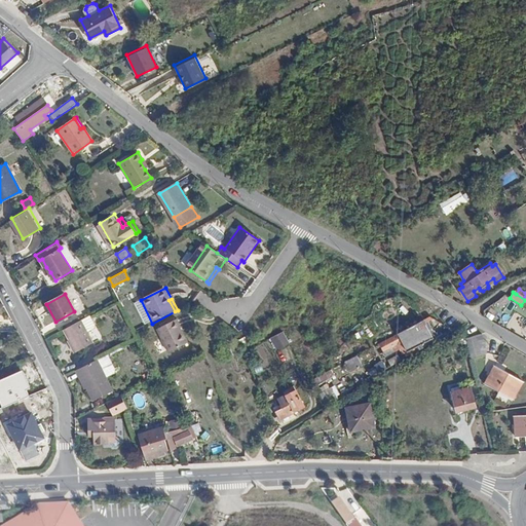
[(495,301),(489,305),(492,308),(499,302),(497,300),(495,301)]
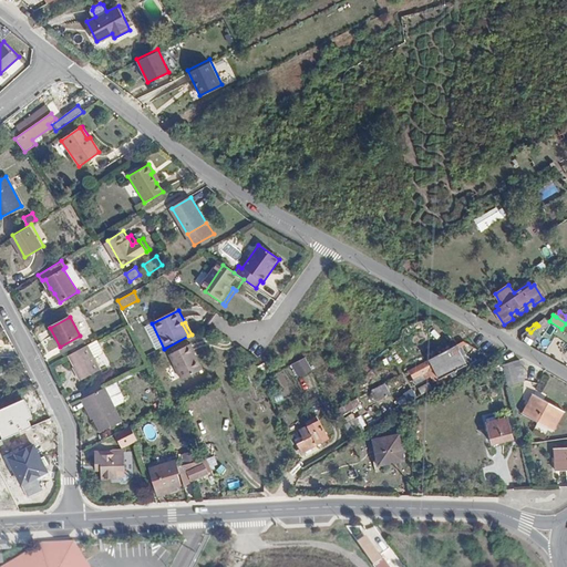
[(86,346),(68,356),(74,369),(81,380),(100,370),(86,346)]
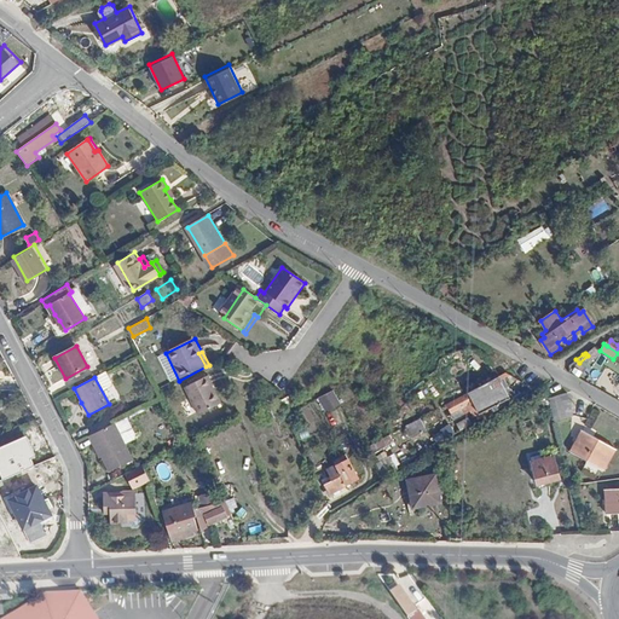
[(206,379),(184,389),(198,417),(219,406),(213,394),(210,395),(207,388),(209,387),(206,379)]
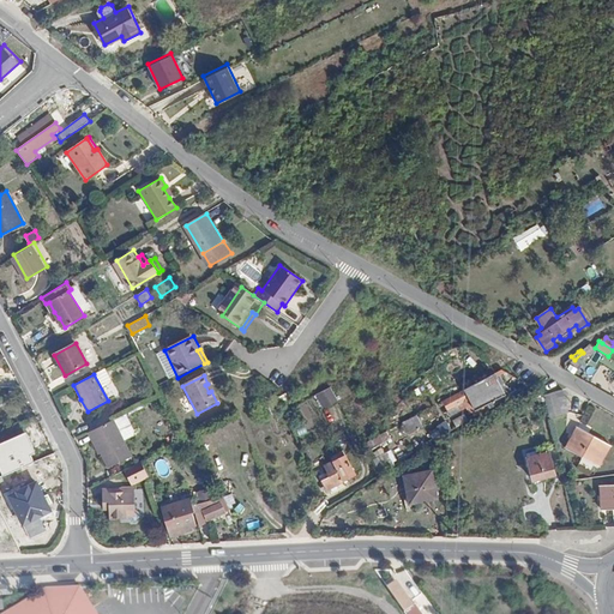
[(492,375),(464,390),(475,411),(503,396),(492,375)]
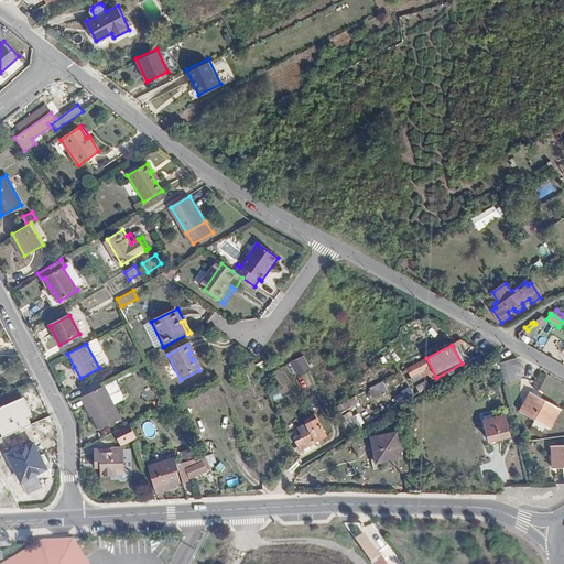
[(304,354),(290,362),(297,376),(312,367),(304,354)]
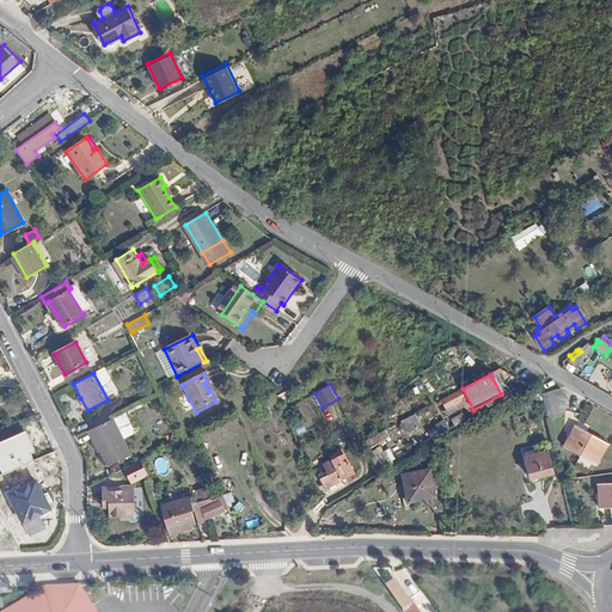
[(543,393),(550,416),(569,410),(562,386),(543,393)]
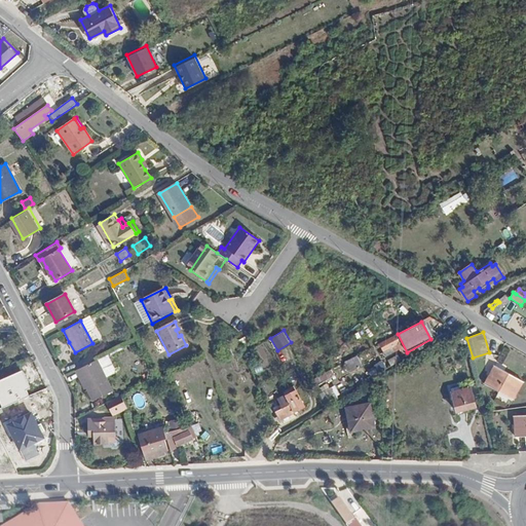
[(75,352),(69,342),(67,343),(73,353),(75,352)]
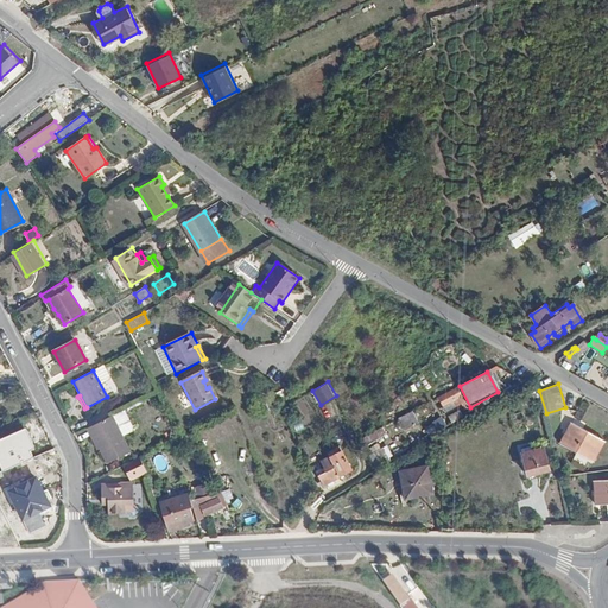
[(597,405),(586,398),(572,422),(584,429),(597,405)]
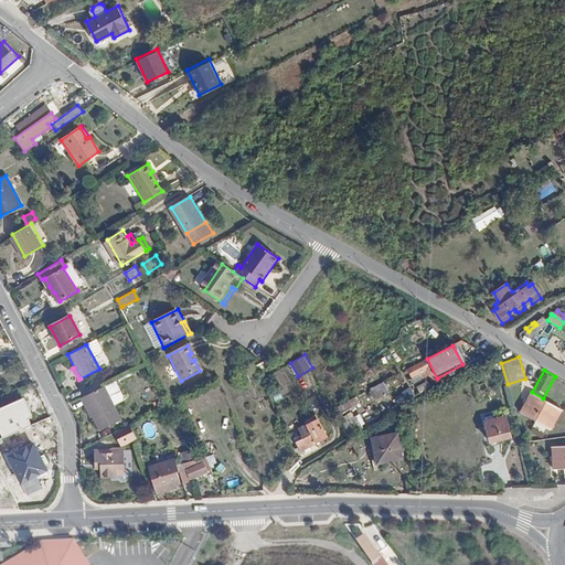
[(116,379),(105,385),(114,404),(126,398),(116,379)]
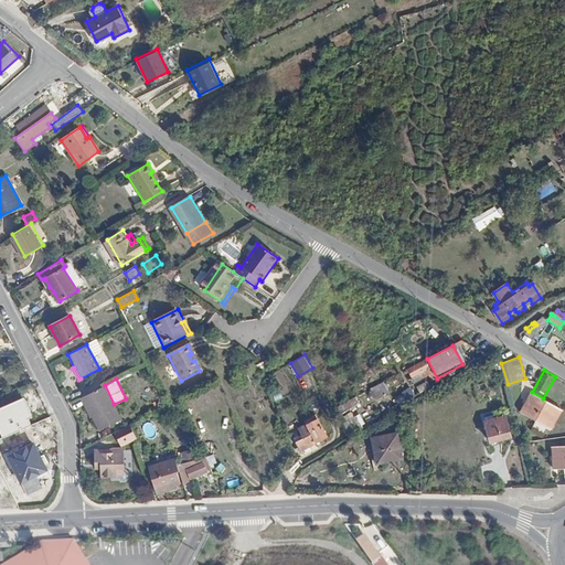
[(105,385),(82,396),(86,406),(89,405),(95,415),(102,429),(121,418),(114,404),(105,385)]
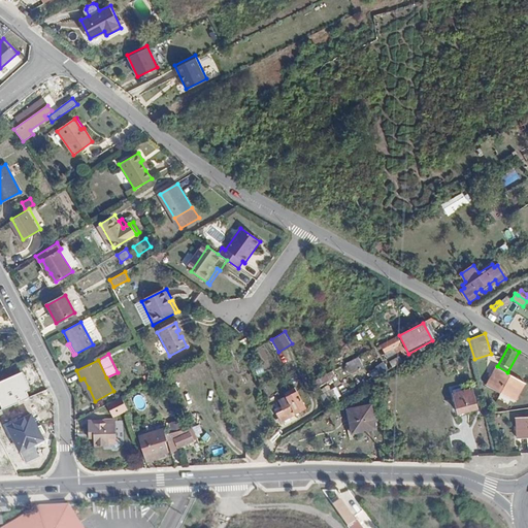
[(507,372),(497,366),(487,385),(516,401),(525,383),(507,372)]
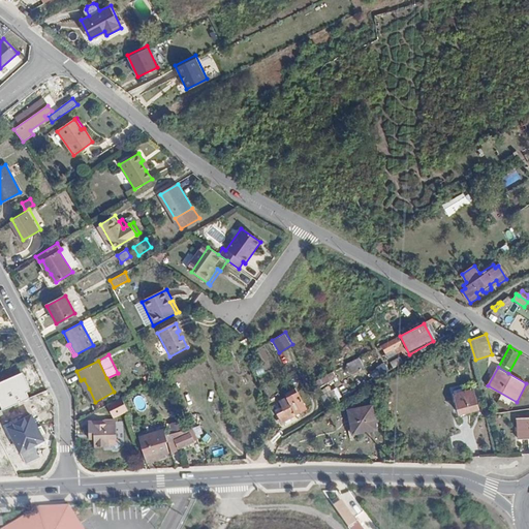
[(286,373),(269,382),(282,407),(280,409),(279,407),(275,409),(282,423),(306,409),(286,373)]
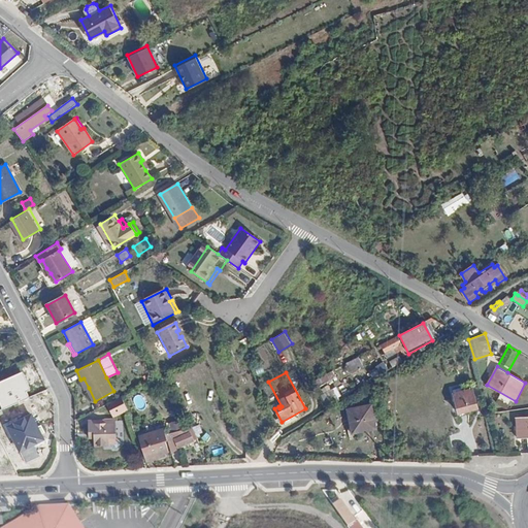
[(322,381),(316,384),(321,393),(327,390),(322,381)]
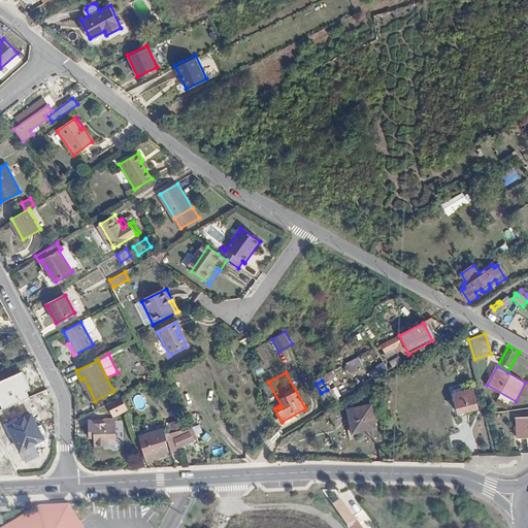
[(471,389),(454,394),(459,413),(476,408),(471,389)]
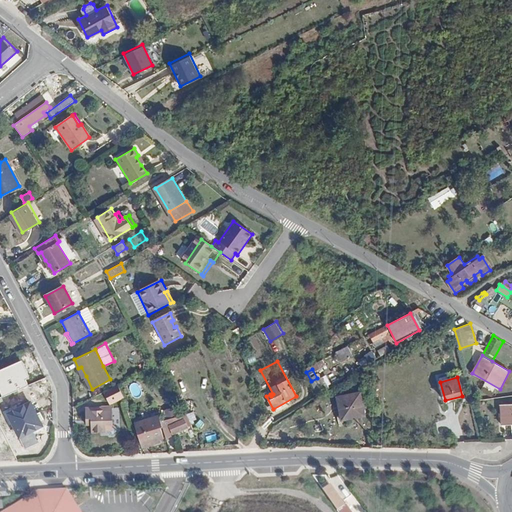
[(316,390),(328,386),(325,378),(313,383),(316,390)]
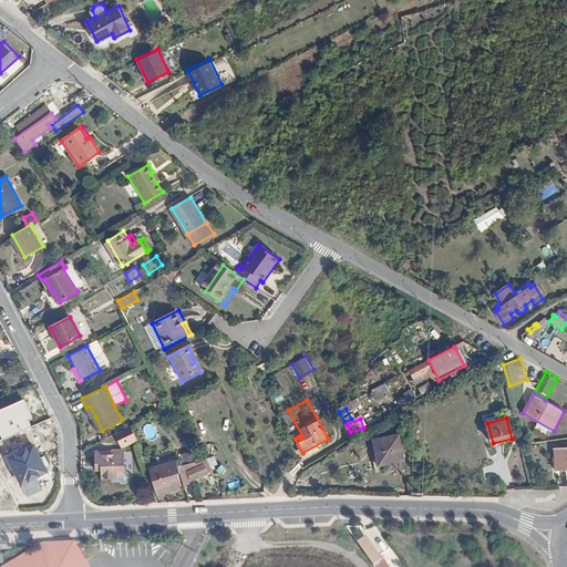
[(131,444),(137,441),(133,425),(115,433),(120,444),(130,440),(131,444)]
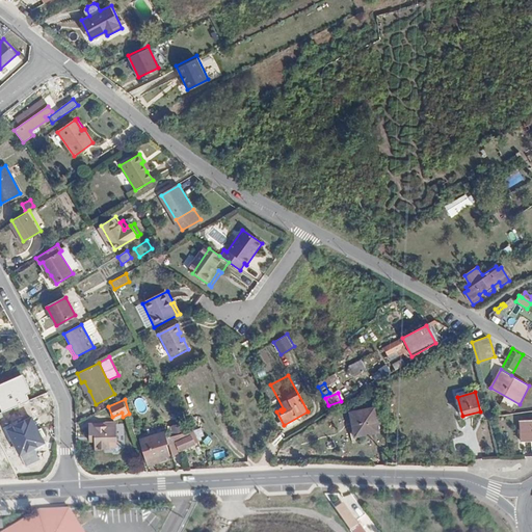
[(216,417),(222,415),(219,404),(213,406),(216,417)]
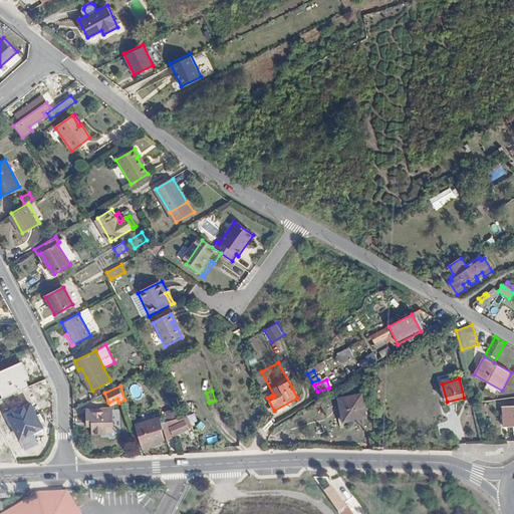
[(354,415),(355,420),(365,418),(361,395),(339,399),(342,417),(354,415)]
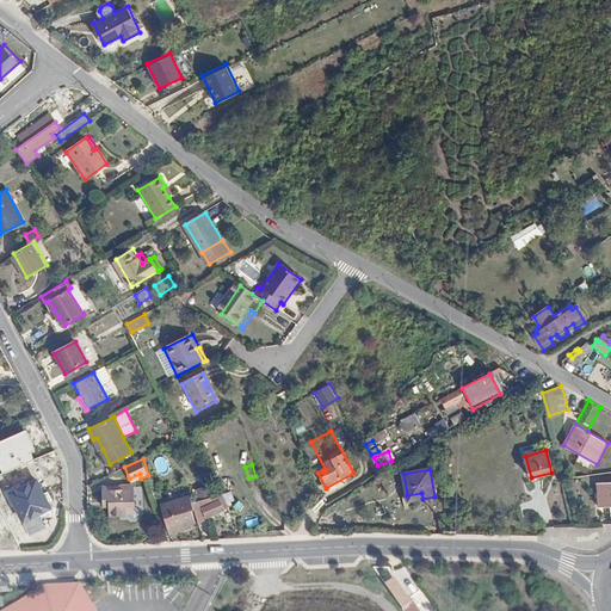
[(131,483),(141,479),(140,474),(129,479),(131,483)]
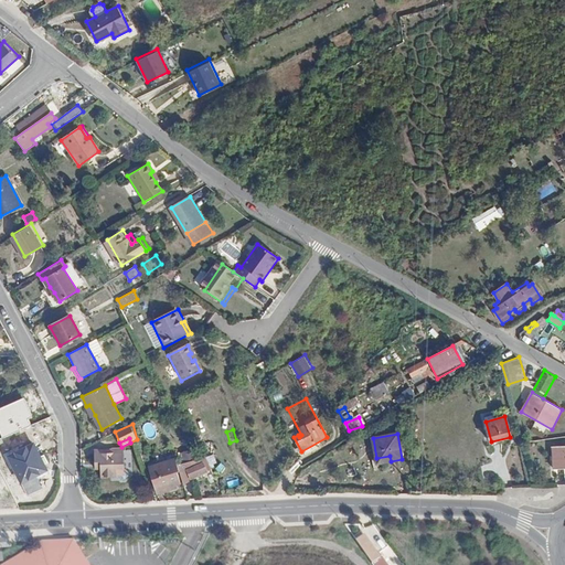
[(34,441),(10,454),(23,480),(48,468),(34,441)]
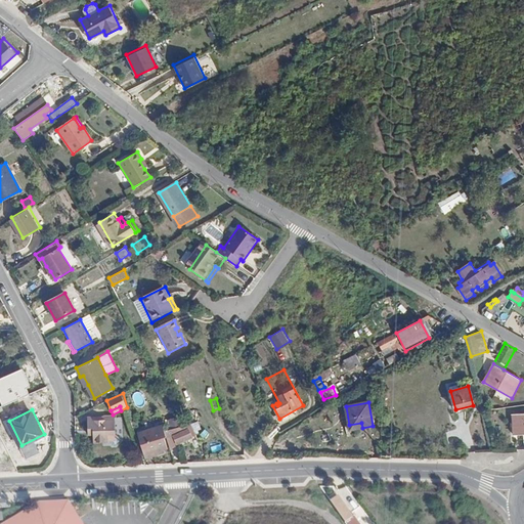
[(523,413),(512,415),(513,434),(523,434),(523,413)]
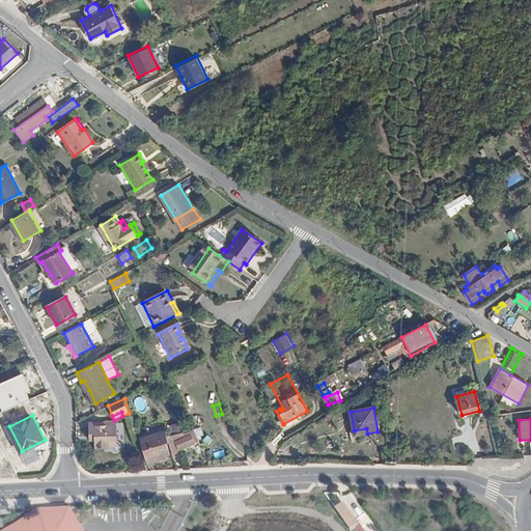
[(172,434),(184,429),(182,421),(170,425),(172,434)]
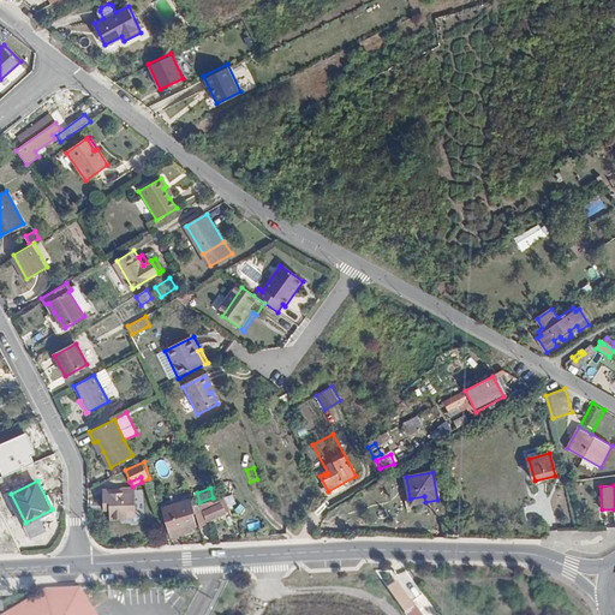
[(124,490),(103,490),(103,503),(109,505),(111,513),(111,519),(129,519),(136,514),(136,494),(124,495),(124,490)]
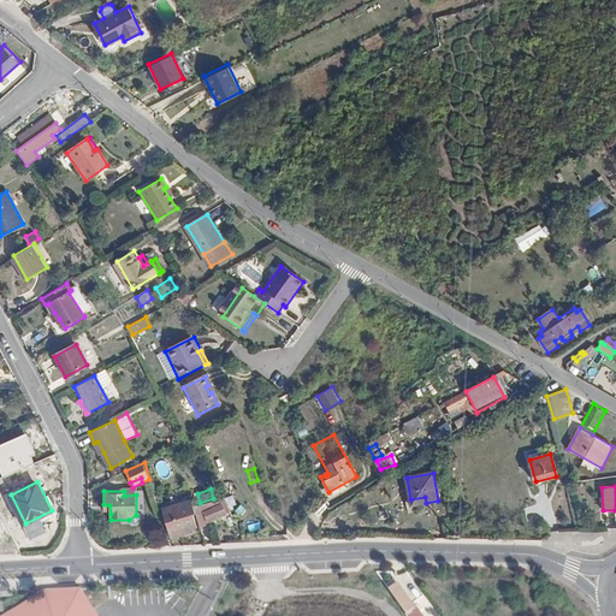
[(196,515),(200,527),(208,523),(207,521),(230,511),(224,498),(194,507),(196,515)]
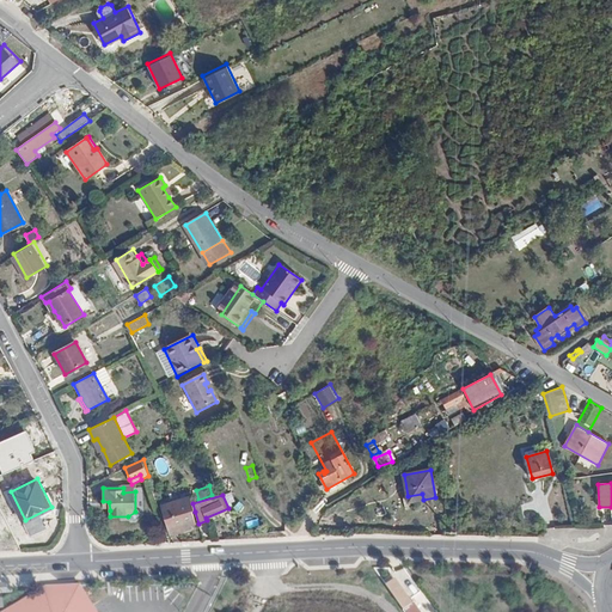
[(193,512),(195,512),(193,503),(190,505),(189,497),(161,507),(169,531),(184,527),(195,524),(193,512)]
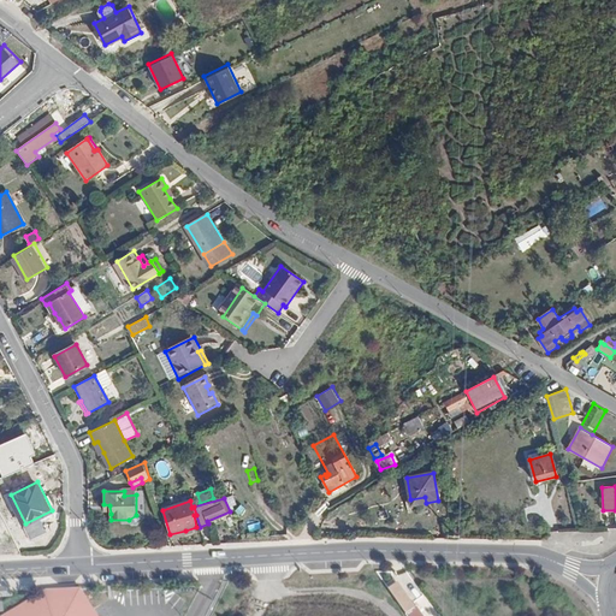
[(136,515),(129,520),(132,525),(136,525),(141,520),(136,515)]
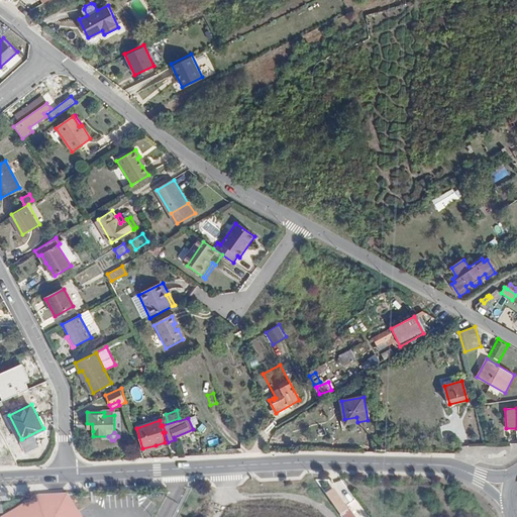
[(185,435),(189,446),(199,442),(196,432),(185,435)]
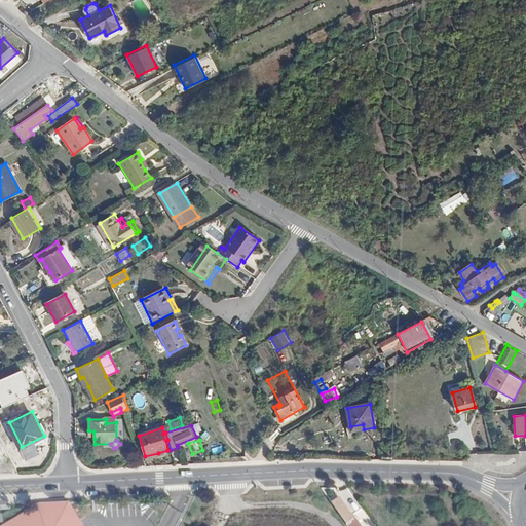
[(336,498),(332,501),(345,521),(352,517),(339,496),(338,497),(336,495),(334,497),(336,498)]
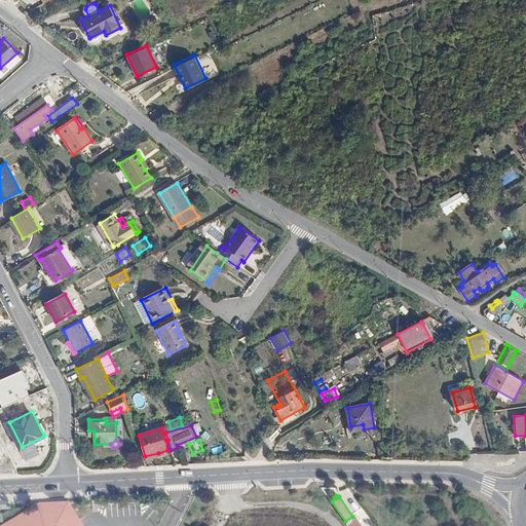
[(83,525),(69,502),(38,503),(0,525),(83,525)]
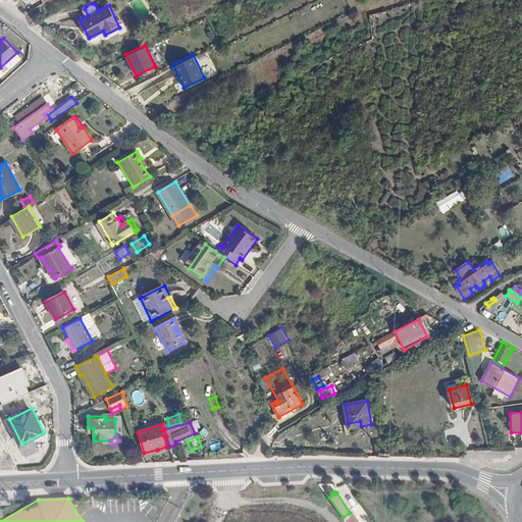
[(350,513),(343,517),(345,521),(352,516),(350,513)]
